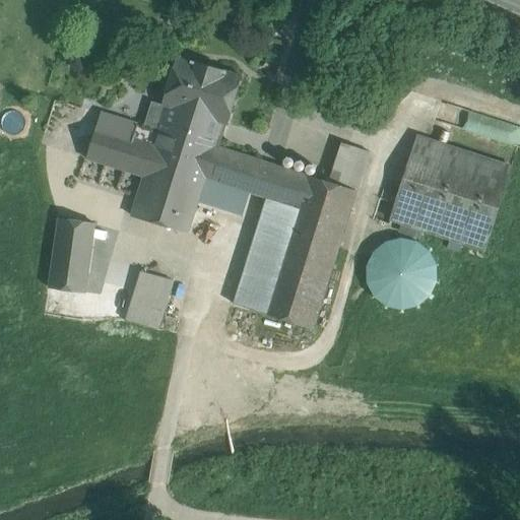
[(241,76),(179,58),(165,105),(167,106),(160,125),(217,141),(223,123),(226,124),(241,76)]
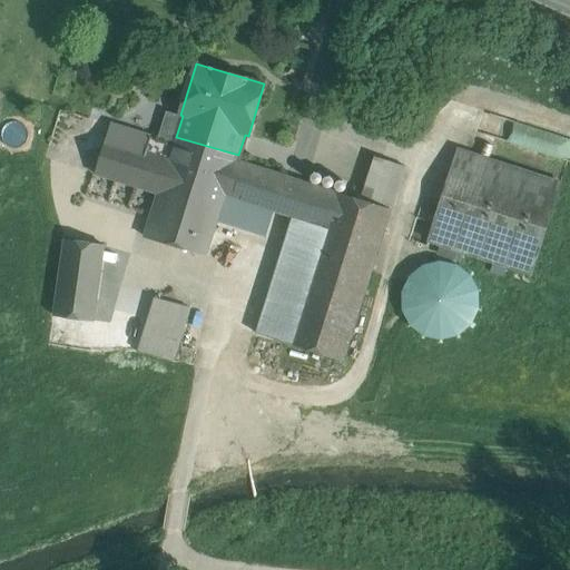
[(238,155),(176,137),(174,144),(160,139),(159,140),(95,120),(79,168),(158,193),(145,236),(206,255),(217,220),(226,196),(237,160),(238,155)]
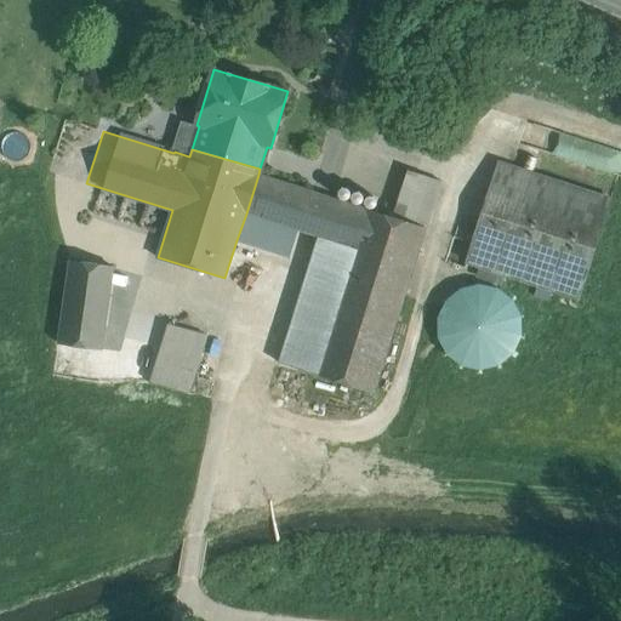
[(611,200),(499,164),(467,262),(579,298),(611,200)]
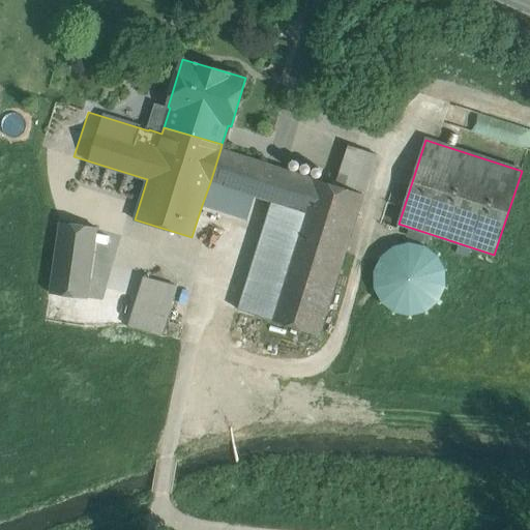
[(377,155),(349,146),(336,186),(363,195),(377,155)]
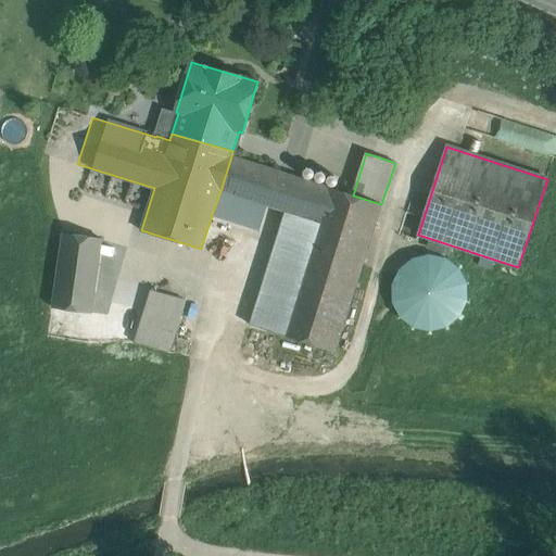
[(278,172),(231,156),(220,191),(267,206),(278,172)]
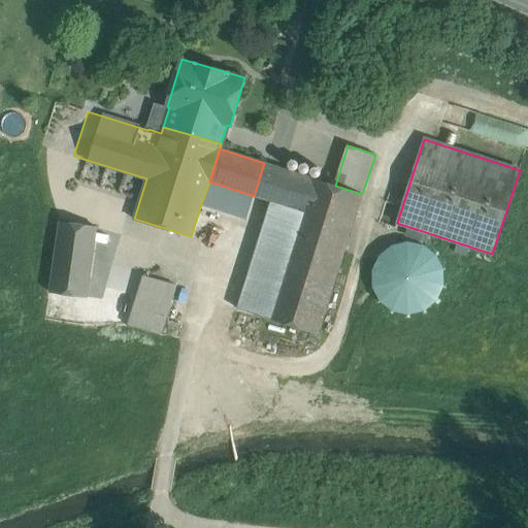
[(289,164),(289,166),(289,167),(290,169),(292,170),(294,170),(296,170),(297,169),(298,167),(299,165),(298,164),(297,162),(296,161),(294,160),(292,161),(290,162),(289,164)]
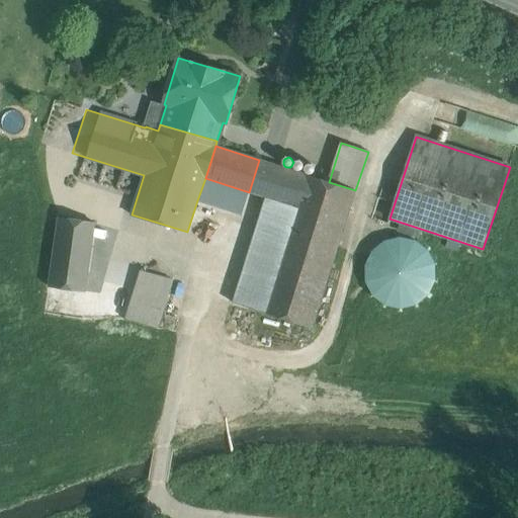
[(304,168),(304,166),(304,164),(303,162),(300,161),(298,161),(296,161),(295,162),(294,164),(293,166),(294,168),(295,169),(297,170),(298,171),(300,170),(303,169),(304,168)]
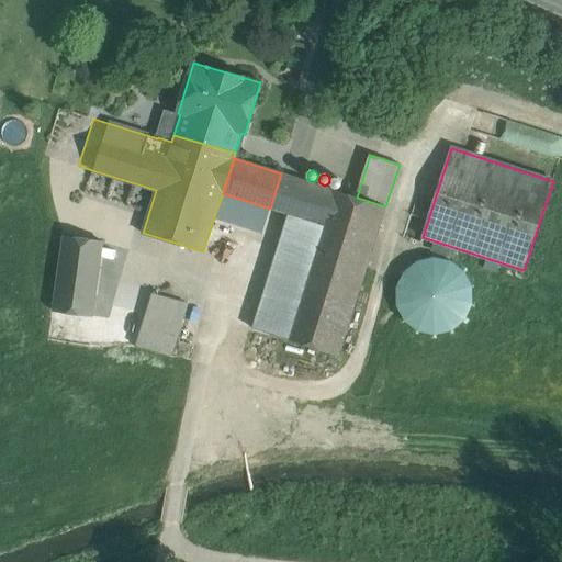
[(341,186),(341,183),(341,181),(340,180),(338,179),(336,178),(334,179),(333,180),(332,181),(330,183),(332,186),(333,188),(335,189),(336,189),(338,189),(340,188),(341,186)]
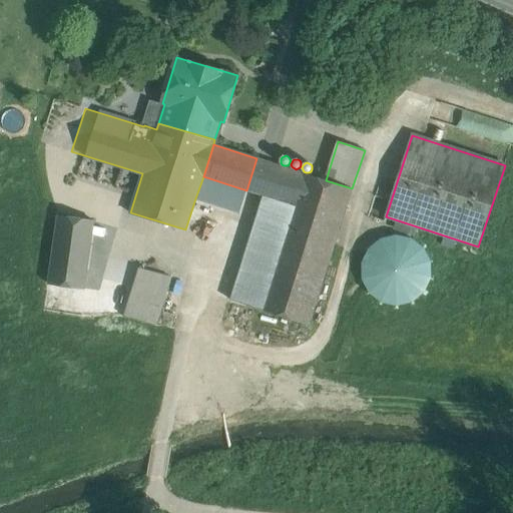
[(303,173),(274,164),(264,195),(293,205),(303,173)]
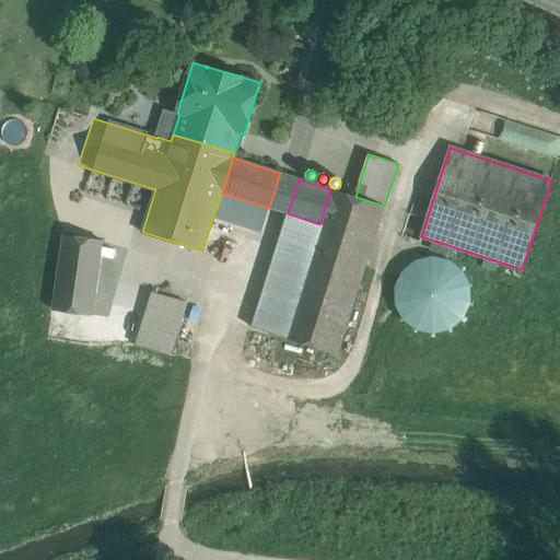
[(356,197),(330,189),(319,224),(283,338),(337,354),(384,206),(356,197)]
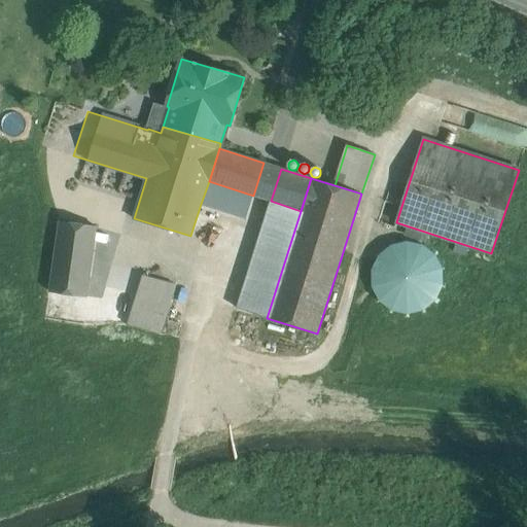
[(253,196),(209,181),(201,204),(246,218),(253,196)]
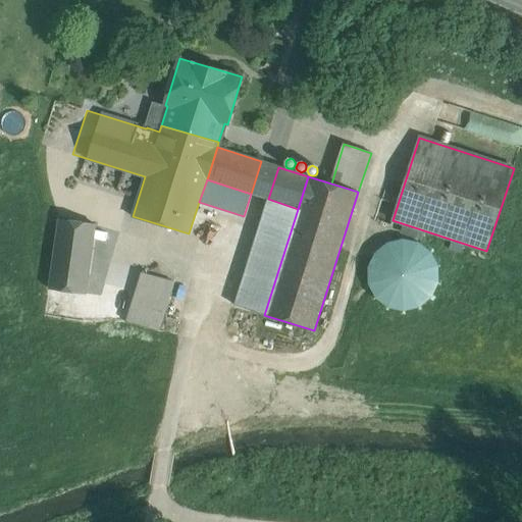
[(101,187),(64,181),(52,270),(89,275),(101,187)]
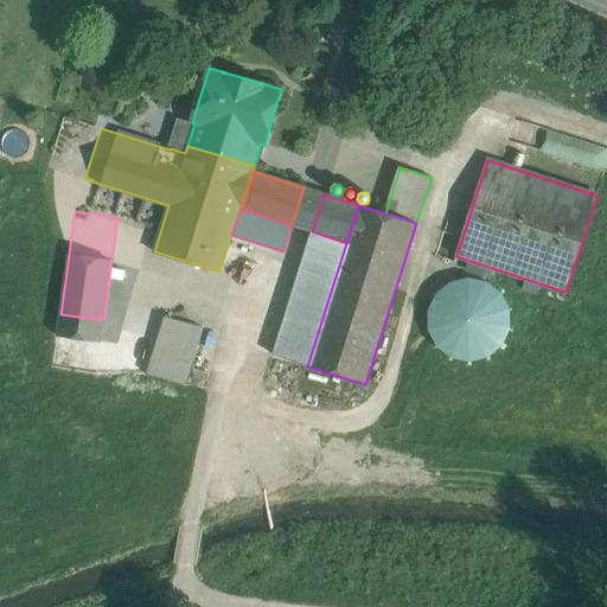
[(312,231),(274,356),(307,366),(346,243),(312,231)]
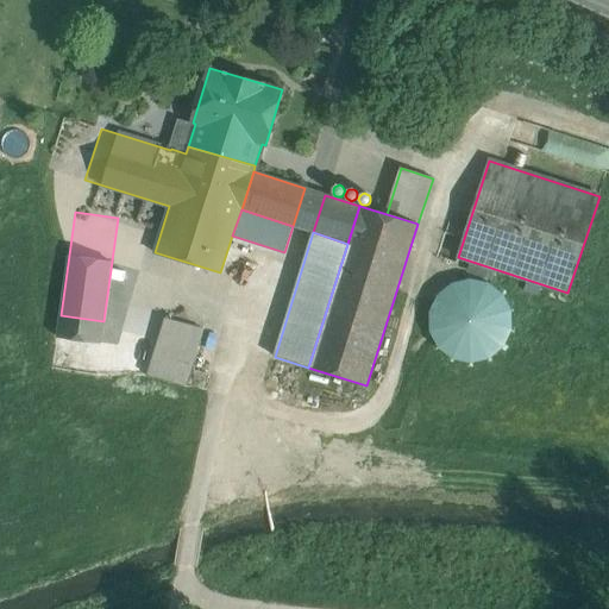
[(230,277),(227,299),(240,301),(243,278),(230,277)]
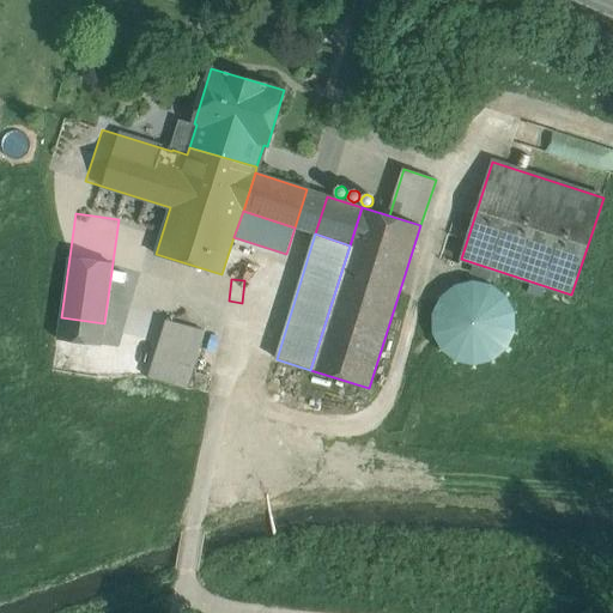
[(443,302),(434,314),(430,329),(432,344),(441,357),(453,365),(468,369),(483,366),(496,359),(504,346),(508,332),(505,316),(498,304),(485,295),(471,291),(455,293),(443,302)]
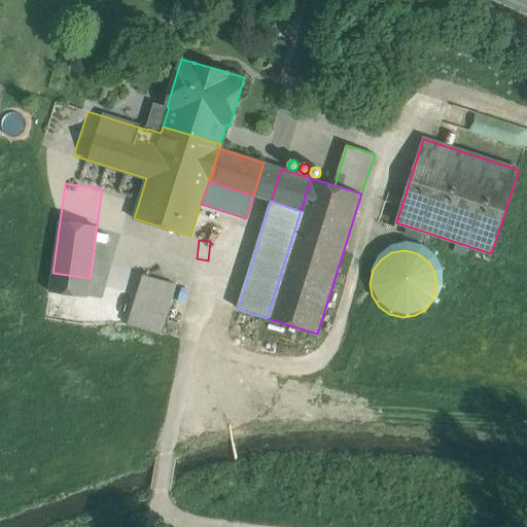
[(90,278),(53,273),(49,291),(86,296),(90,278)]
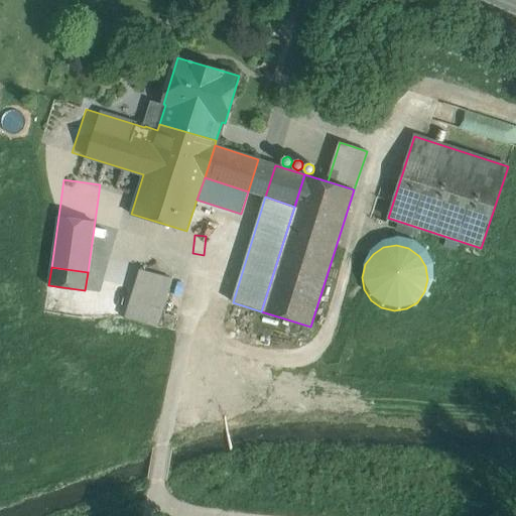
[(171,278),(139,270),(124,317),(156,326),(171,278)]
